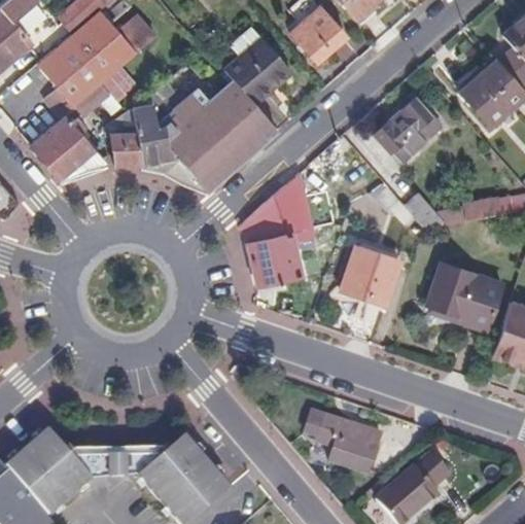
[(2,0),(0,2),(0,67),(33,39),(16,20),(40,0),(2,0)]
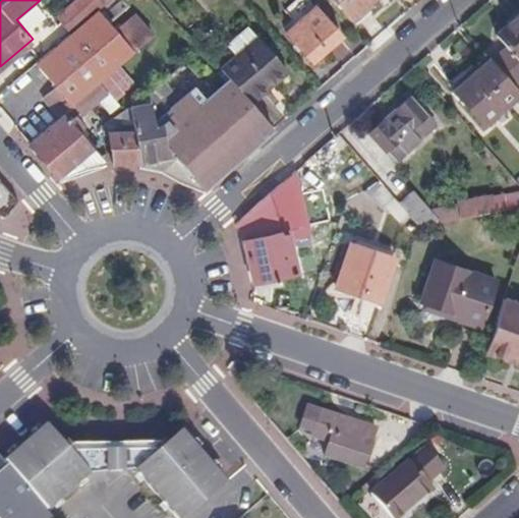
[(76,29),(109,0),(74,0),(61,11),(76,29)]
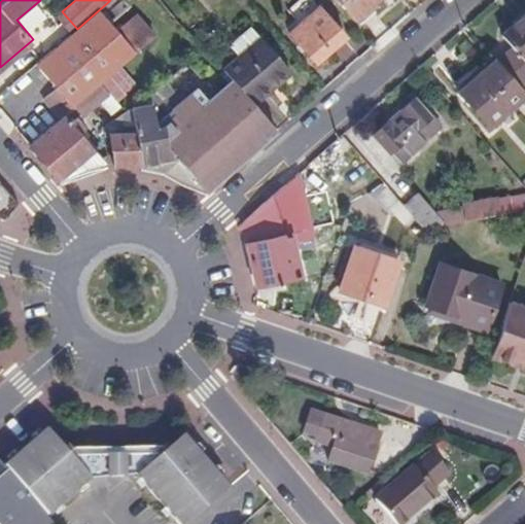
[(345,0),(356,13),(372,0),(345,0)]
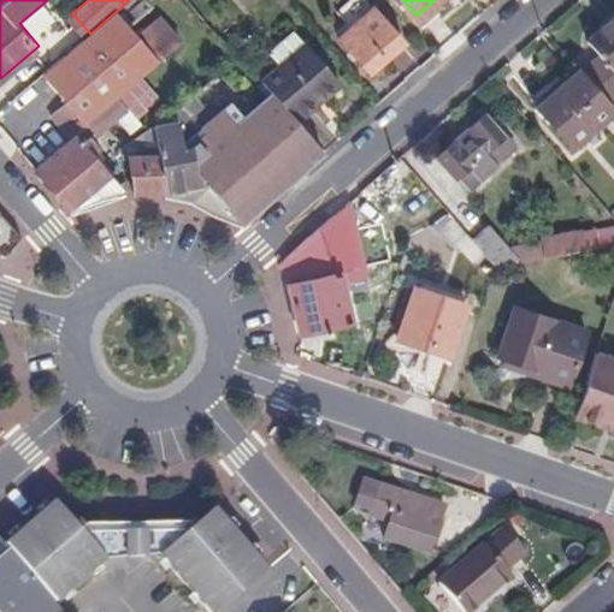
[(406,40),(377,6),(342,36),(372,70),(406,40)]
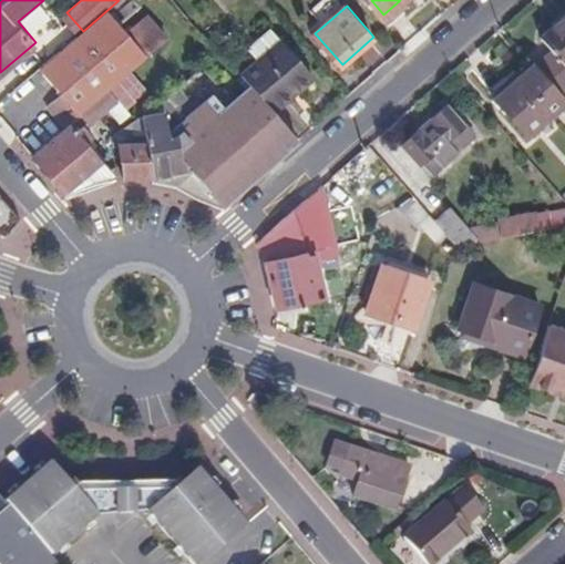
[(48,104),(65,127),(71,123),(80,115),(79,113),(161,44),(172,36),(149,11),(125,31),(113,16),(44,72),(61,93),(48,104)]
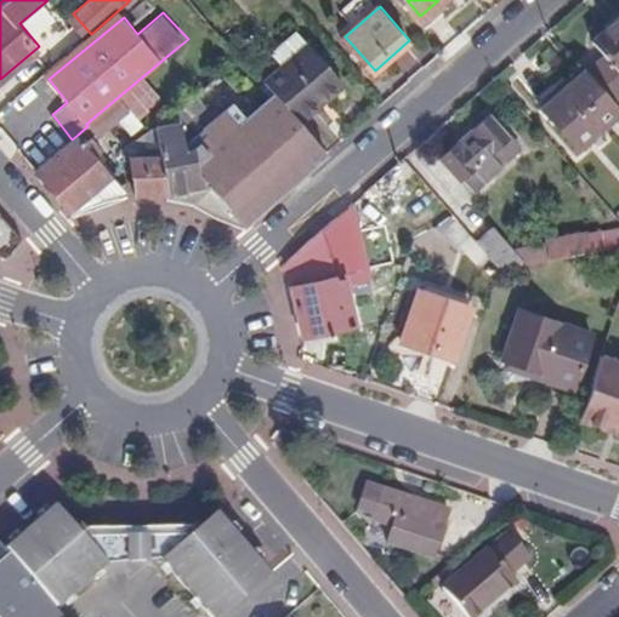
[(607,58),(590,73),(618,107),(618,18),(594,41),(607,58)]
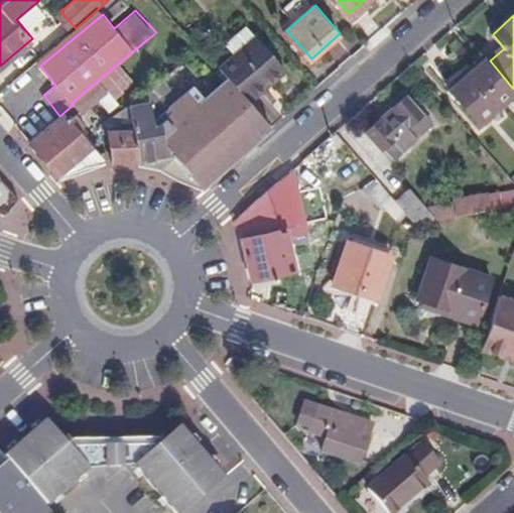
[(231,76),(250,99),(286,68),(249,23),(227,42),(237,53),(222,67),(231,76)]
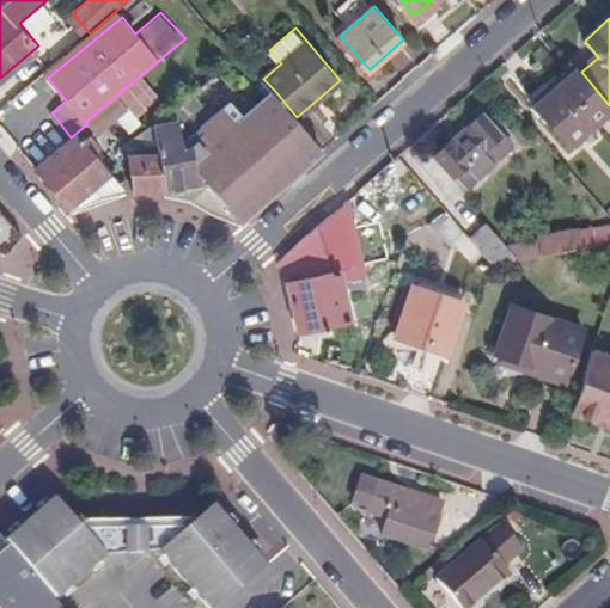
[(242,54),(156,123),(183,120),(185,148),(209,129),(205,124),(218,115),(230,127),(274,90),(263,79),(242,54)]
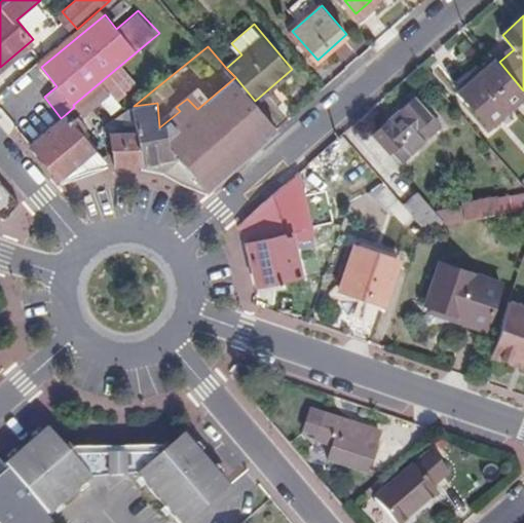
[(523,90),(499,62),(480,78),(476,74),(459,87),(491,124),(523,95),(523,90)]
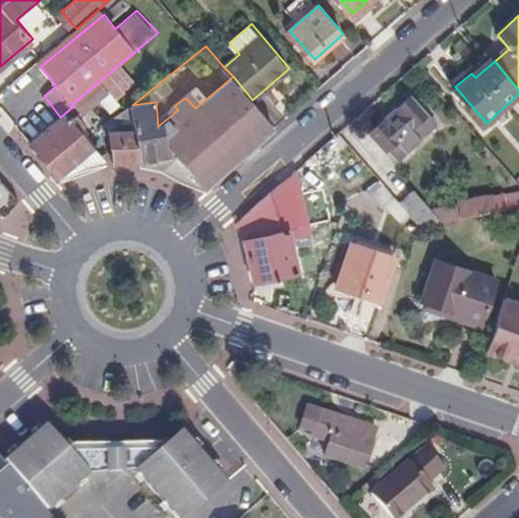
[(205,188),(276,125),(252,100),(233,76),(195,108),(185,98),(174,106),(178,110),(158,126),(163,167),(177,154),(205,188)]
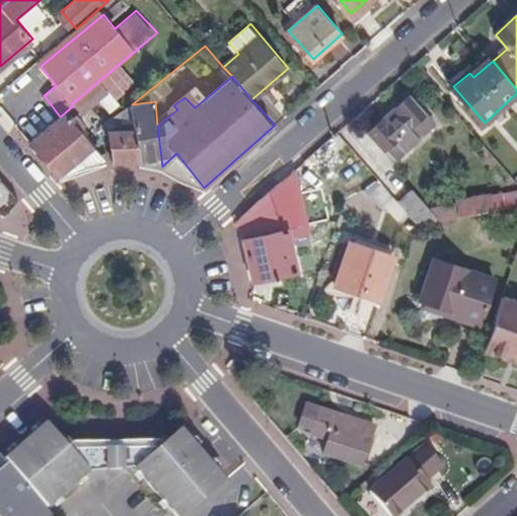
[(426,115),(410,96),(369,131),(386,150),(387,148),(396,158),(409,147),(410,149),(422,139),(412,128),(426,115)]
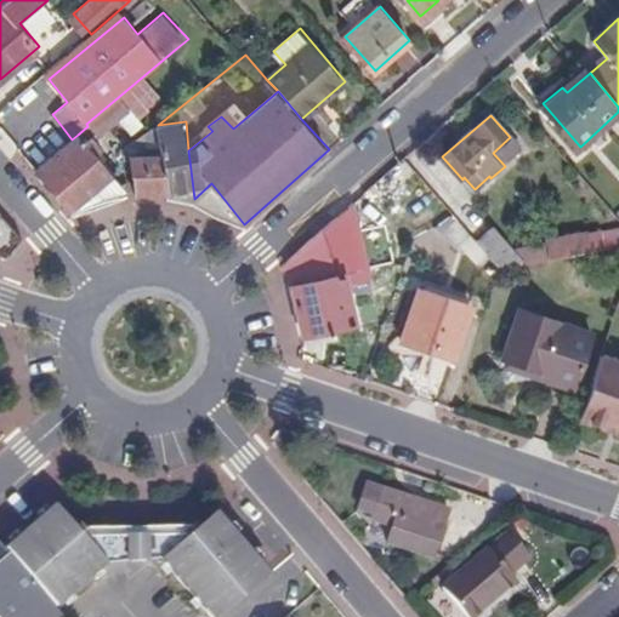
[(186,121),(158,125),(160,152),(164,192),(174,193),(194,199),(188,150),(186,121)]
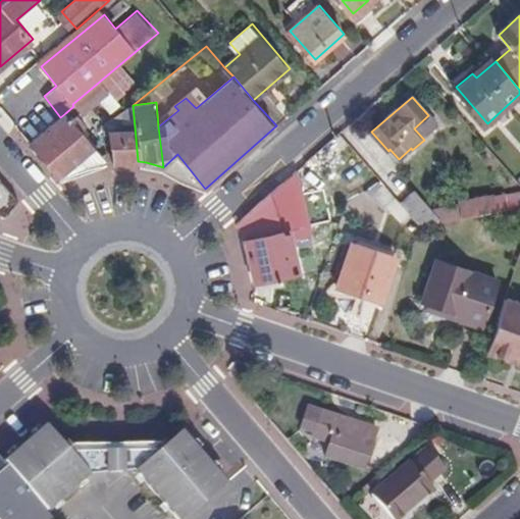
[(60,117),(33,141),(63,175),(81,168),(106,161),(65,113),(60,117)]
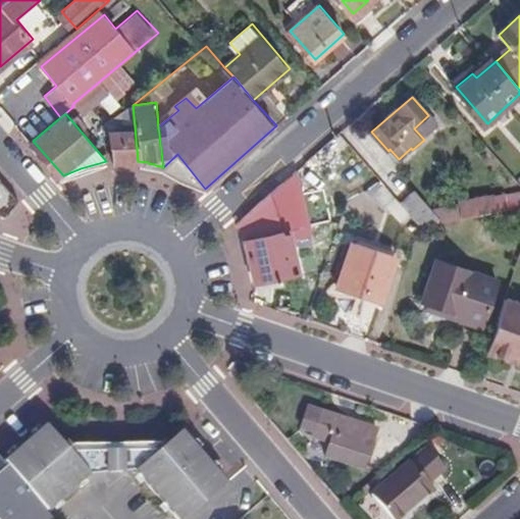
[(111,128),(114,161),(125,160),(138,161),(135,127),(120,127),(119,123),(114,123),(114,128),(111,128)]
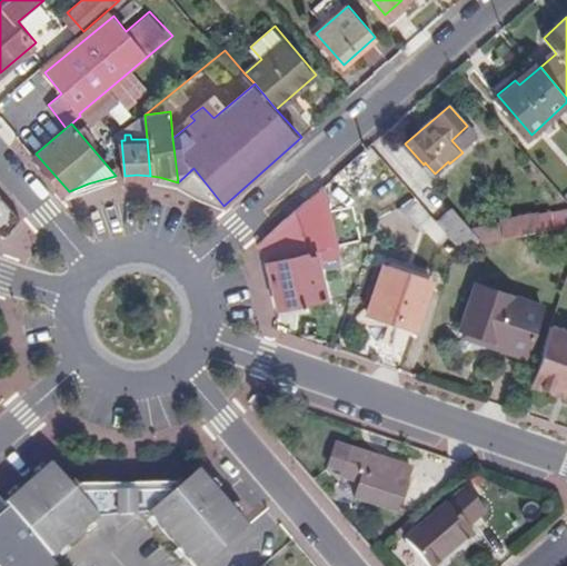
[(324,185),(282,221),(286,242),(270,245),(272,259),(264,262),(268,271),(274,290),(274,307),(320,299),(317,276),(338,271),(335,248),(366,242),(360,216),(355,217),(330,221),(325,194),(324,185)]
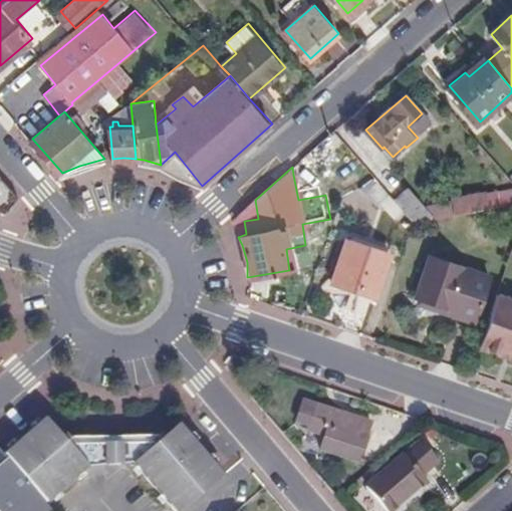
[(0,208),(6,211),(18,193),(0,172),(0,208)]
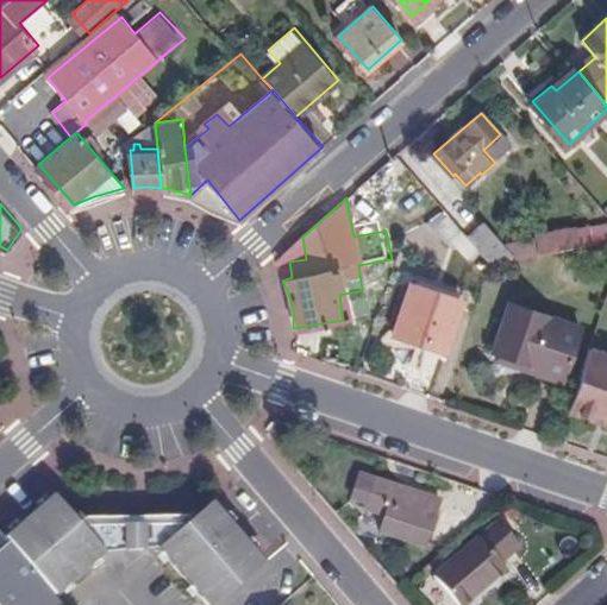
[(380,232),(348,207),(354,237),(380,232)]
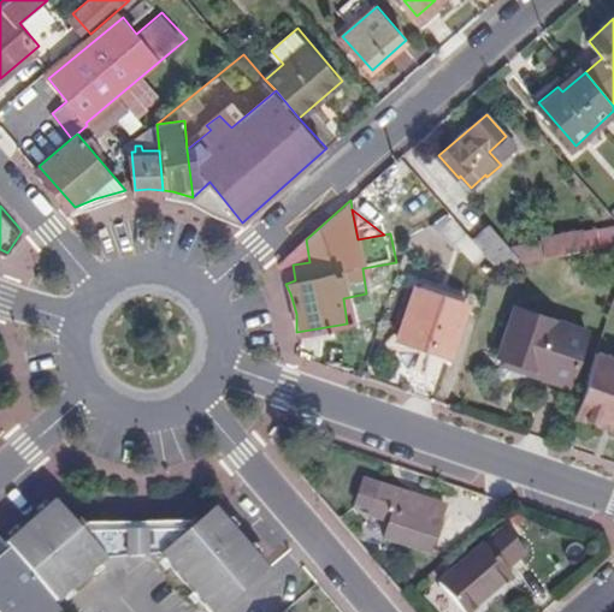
[(458,221),(449,212),(429,224),(461,253),(464,250),(477,266),(488,256),(471,238),(470,236),(460,245),(449,231),(458,221)]
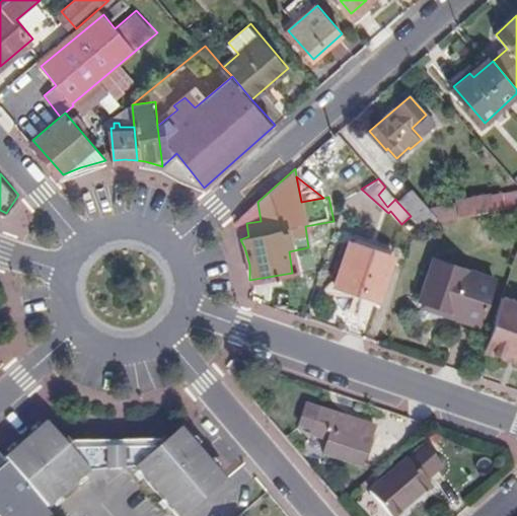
[(395,199),(385,187),(378,195),(387,207),(395,199)]
